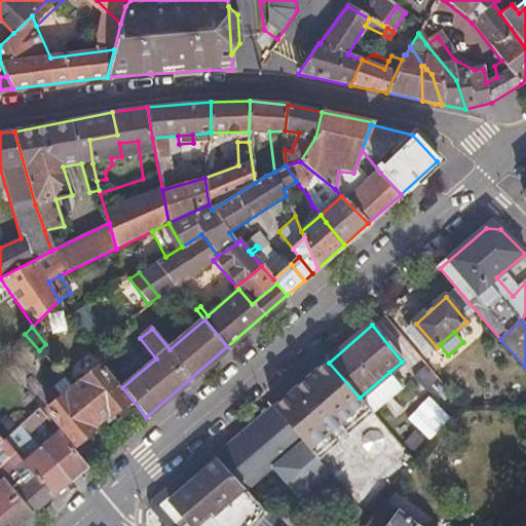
[(360,398),(329,363),(288,398),(323,438),(336,425),(355,448),(382,423),(373,413),(360,398)]
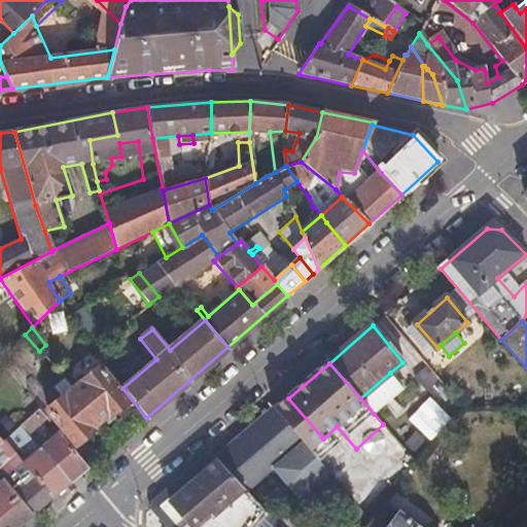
[(435,402),(449,390),(428,366),(416,377),(435,402)]
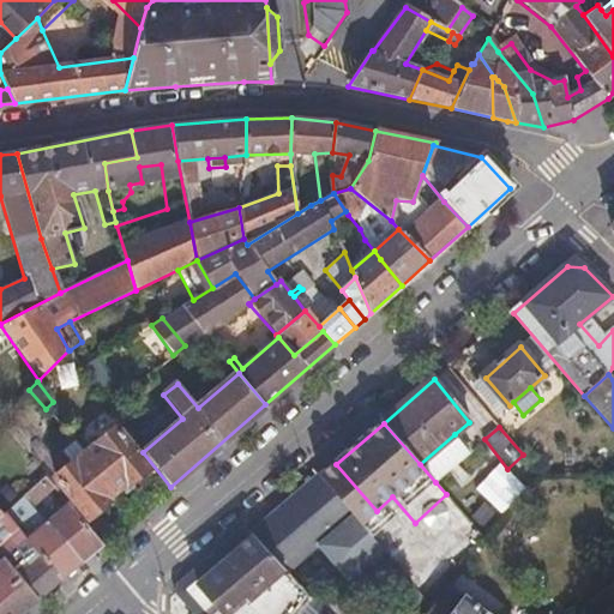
[(115,429),(84,455),(114,491),(125,482),(127,486),(148,469),(115,429)]
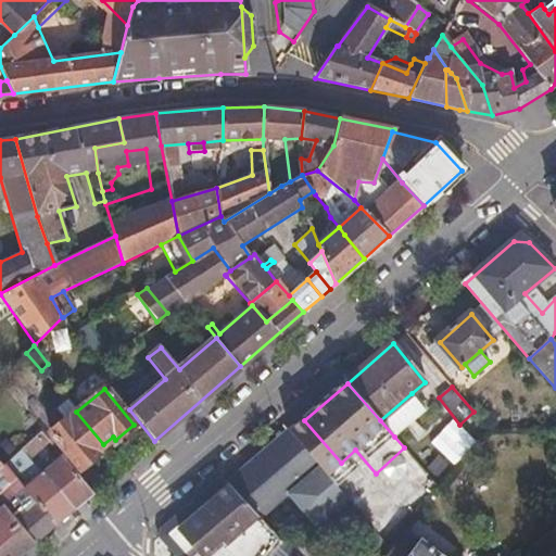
[(380,420),(394,437),(426,409),(412,393),(380,420)]
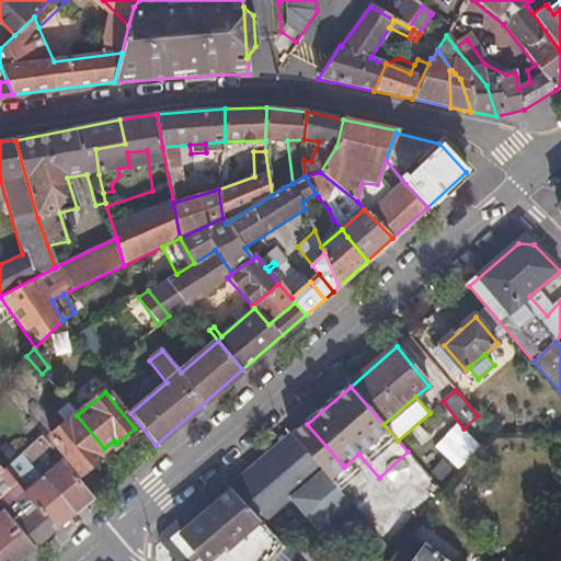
[(104,448),(77,415),(52,436),(80,473),(98,459),(95,456),(104,448)]
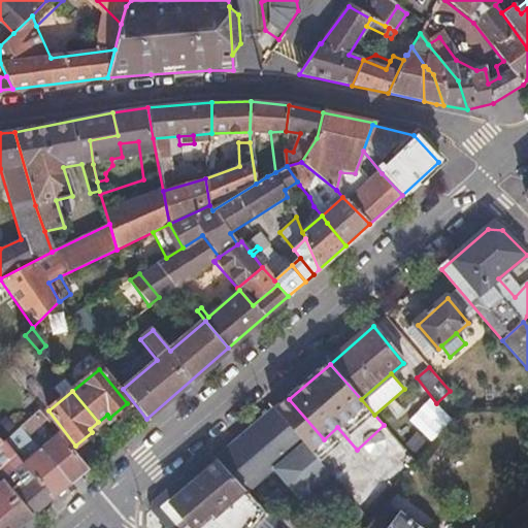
[(324,439),(289,399),(275,410),(309,451),(324,439)]
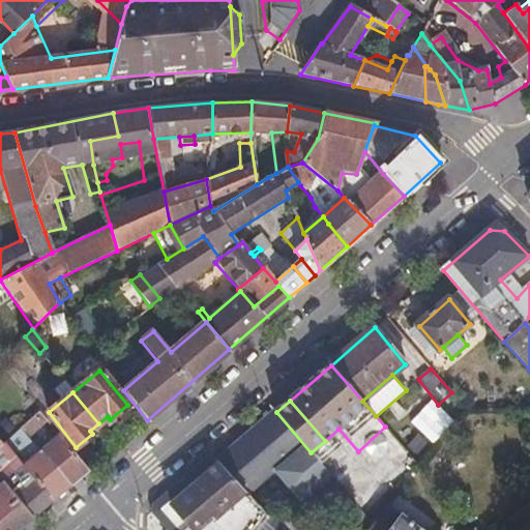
[(27,439),(46,421),(37,412),(19,430),(27,439)]
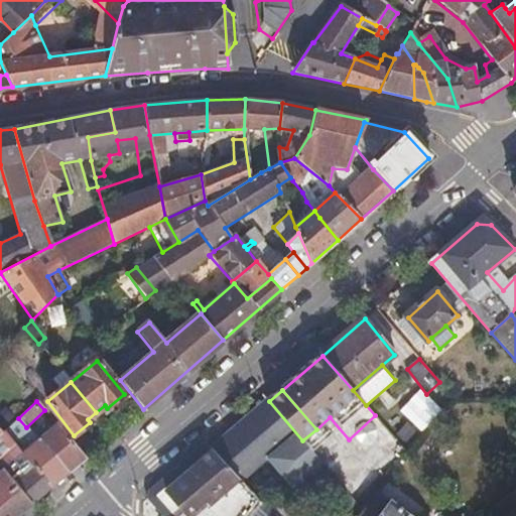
[(215,453),(242,483),(267,461),(293,489),(323,464),(302,440),(269,401),(213,449),(215,453)]
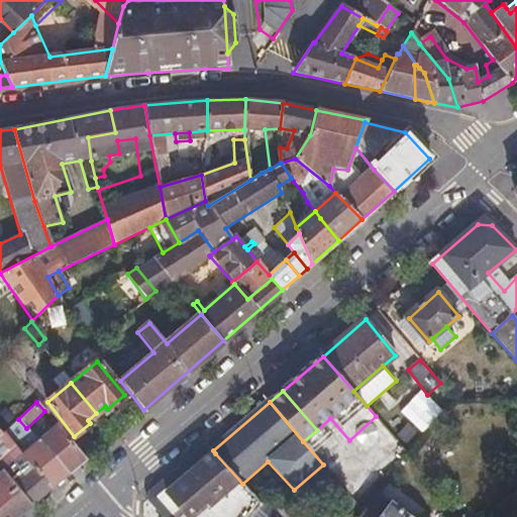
[(18,419),(3,433),(11,442),(26,428),(18,419)]
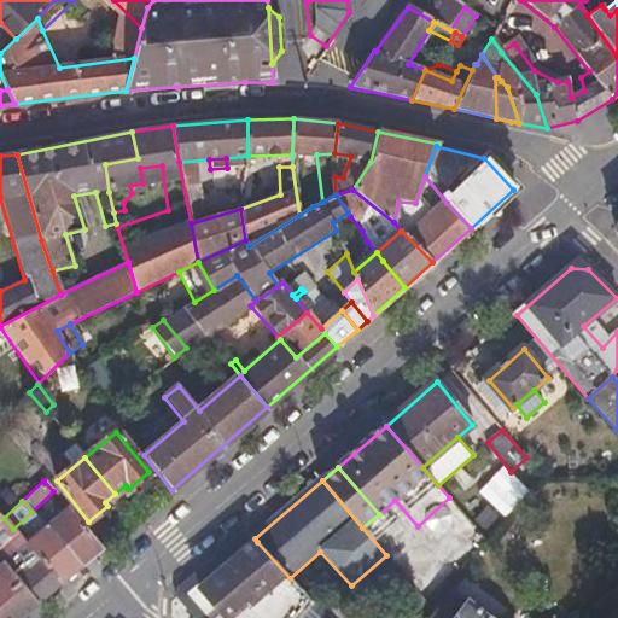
[(80,567),(103,548),(68,508),(45,528),(80,567)]
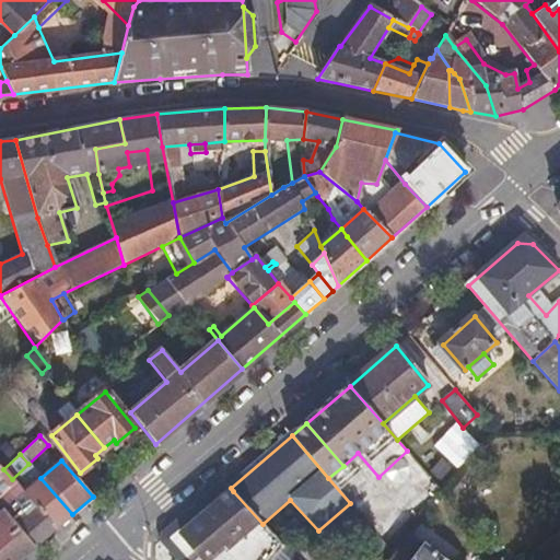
[(3,469),(3,470),(0,473),(0,506),(3,511),(34,547),(54,529),(23,492),(12,479),(3,469)]
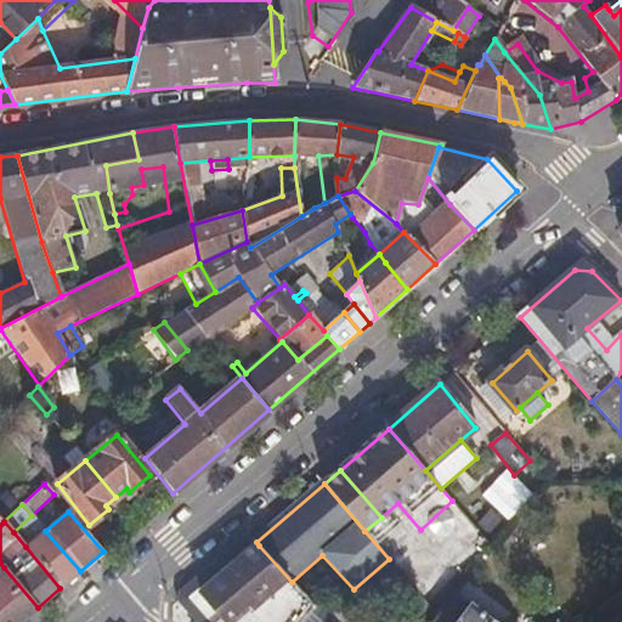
[(60,588),(80,571),(45,531),(26,547),(60,588)]
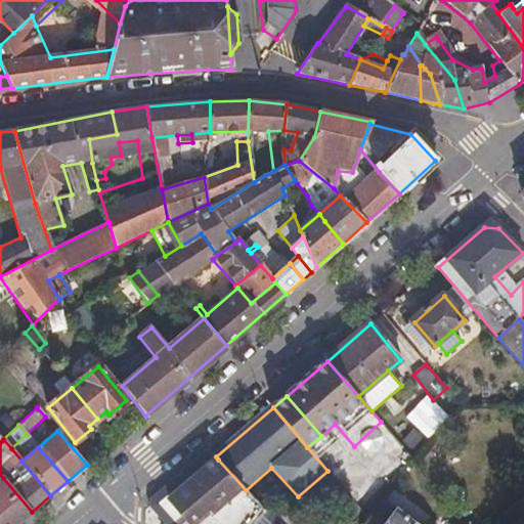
[(254,523),(265,512),(246,490),(218,460),(169,501),(187,523),(254,523)]
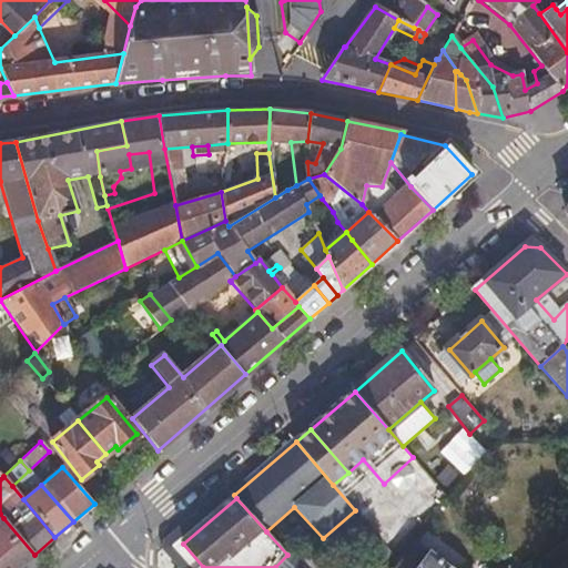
[(0,567),(18,567),(34,555),(3,518),(0,520),(0,567)]
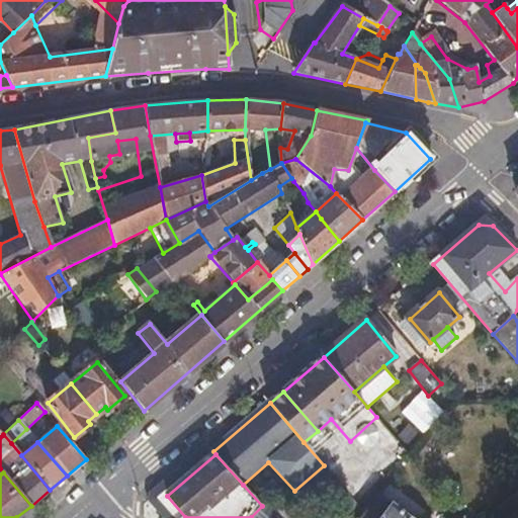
[(326,498),(343,517),(347,517),(359,506),(341,485),(326,498)]
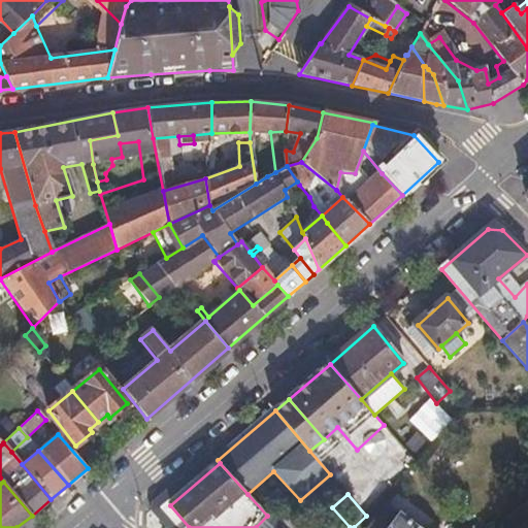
[(417,527),(401,517),(392,527),(417,527)]
